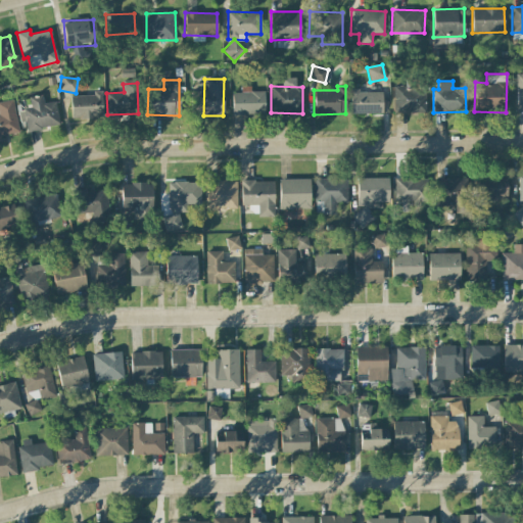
[(425,112),(425,86),(393,87),(393,113),(425,112)]
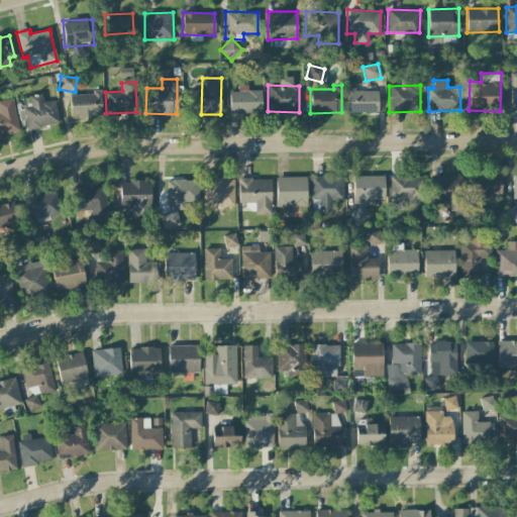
[(378,112),(378,91),(362,91),(362,86),(347,86),(347,113),(378,112)]
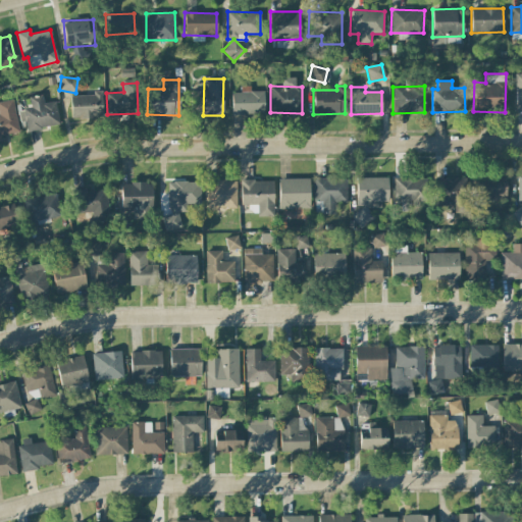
[(264,114),(264,89),(241,90),(241,93),(231,93),(231,114),(264,114)]
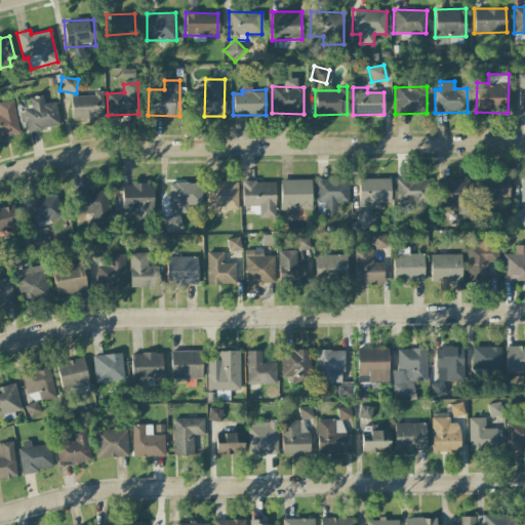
[(103,91),(93,91),(93,95),(71,96),(71,119),(103,118),(103,91)]
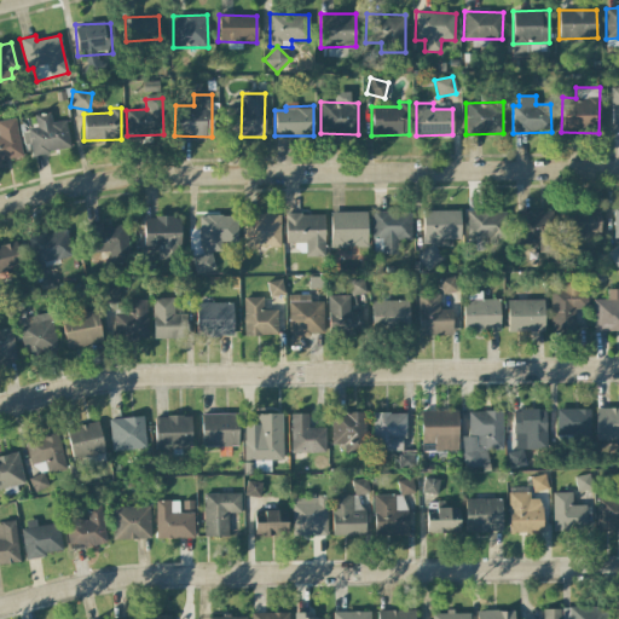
[(70,149),(65,120),(51,122),(50,113),(34,115),(36,127),(22,129),(23,144),(29,143),(32,155),(70,149)]
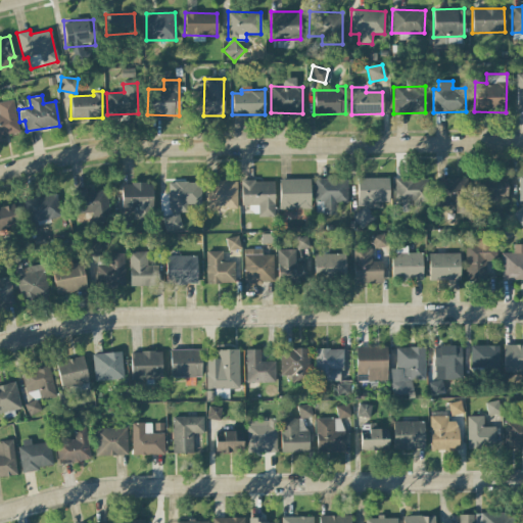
[(0,137),(18,134),(13,99),(0,101),(0,137)]
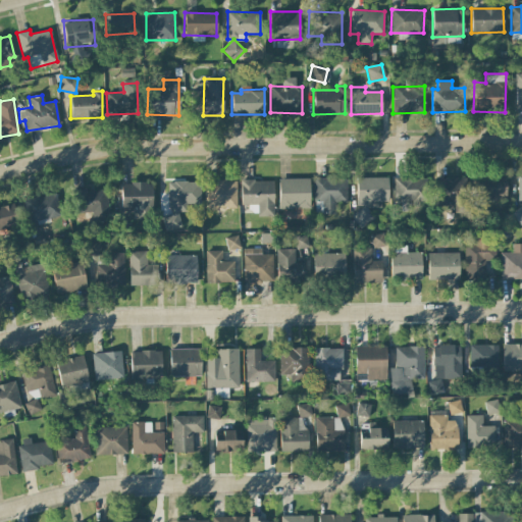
[(506,175),(475,177),(476,200),(507,198),(506,175)]
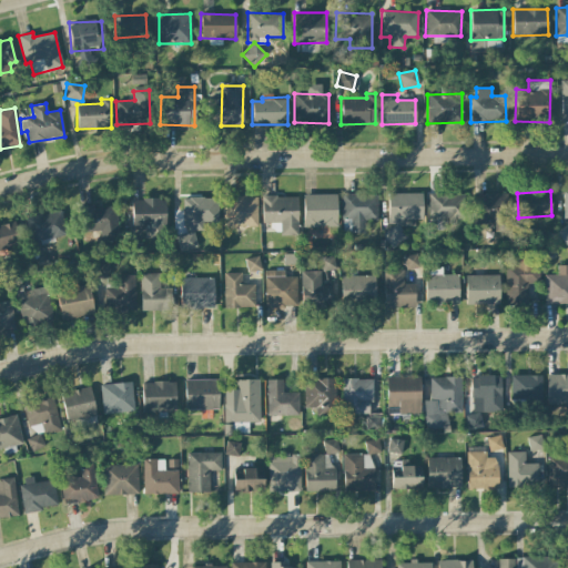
[(377,220),(377,193),(341,194),(342,219),(351,219),(351,233),(365,233),(365,220),(377,220)]
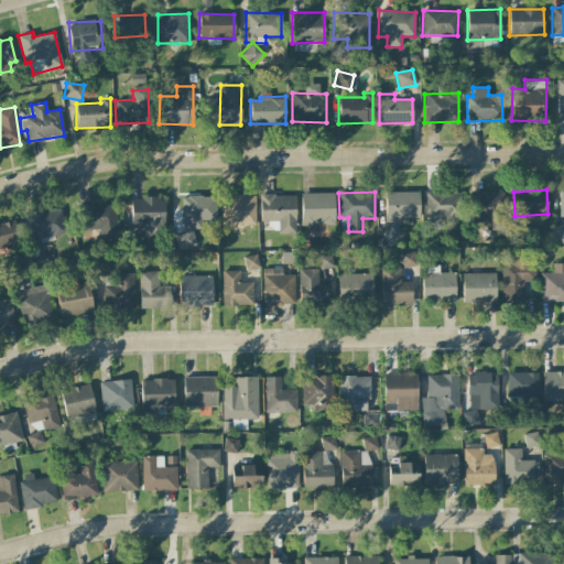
[(419,192),(384,192),(384,243),(399,245),(399,225),(412,225),(412,218),(419,218),(419,192)]
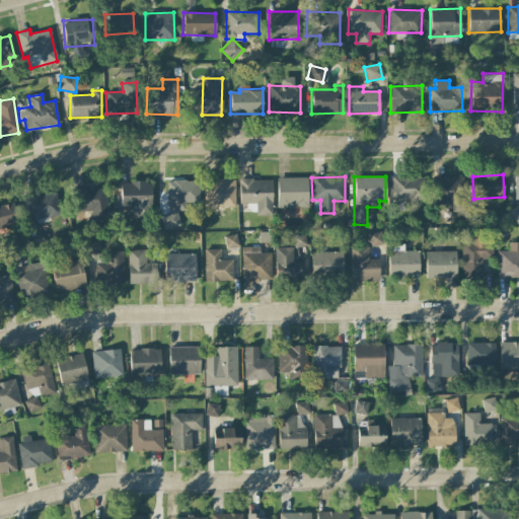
[(424,176),(391,177),(391,201),(399,200),(399,208),(408,208),(408,201),(425,201),(424,176)]
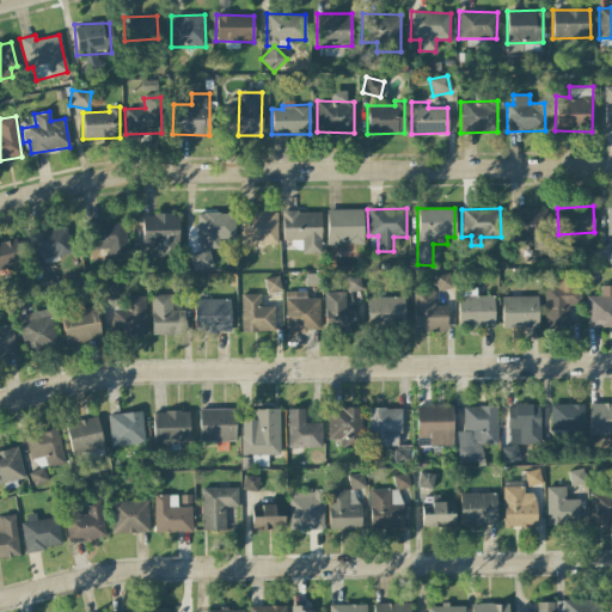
[(546,209),(513,208),(512,238),(546,238),(546,209)]
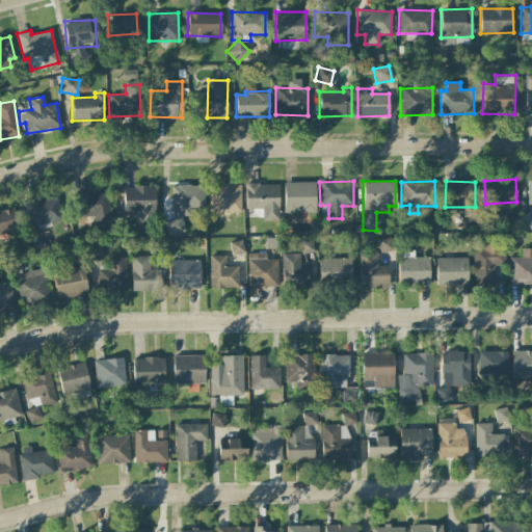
[(315,182),(284,182),(284,212),(315,212),(315,182)]
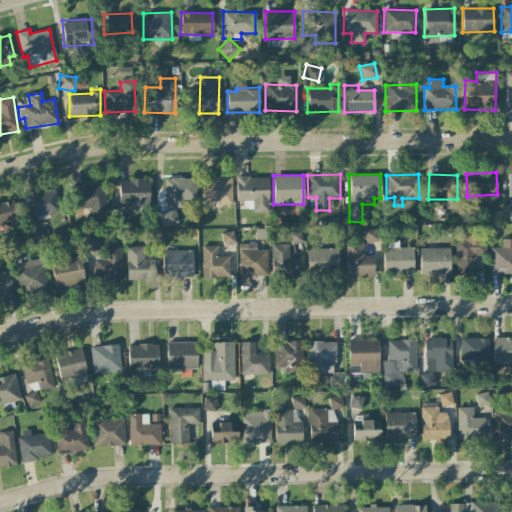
[(267,176),(236,177),(236,201),(252,201),(252,212),(268,212),(267,176)]
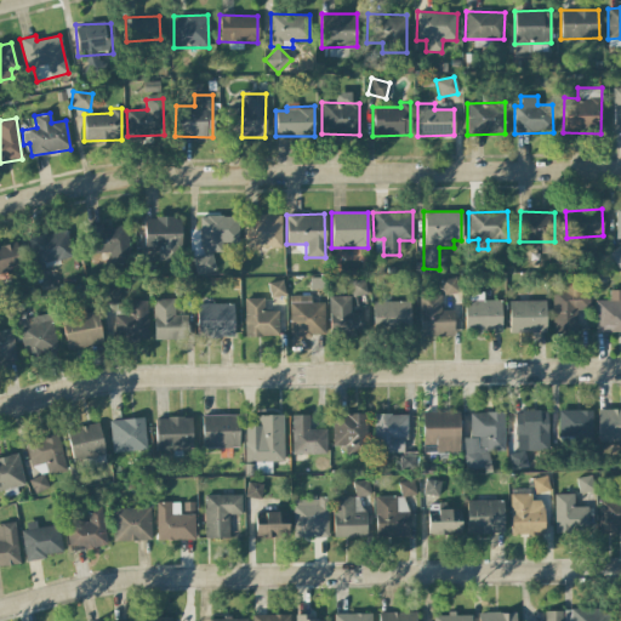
[(200,245),(239,243),(238,215),(199,217),(200,245)]
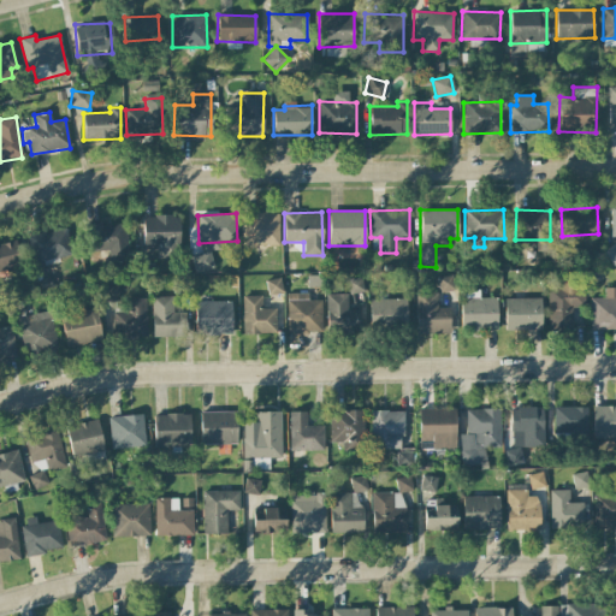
[(278,246),(279,213),(242,213),(242,246),(278,246)]
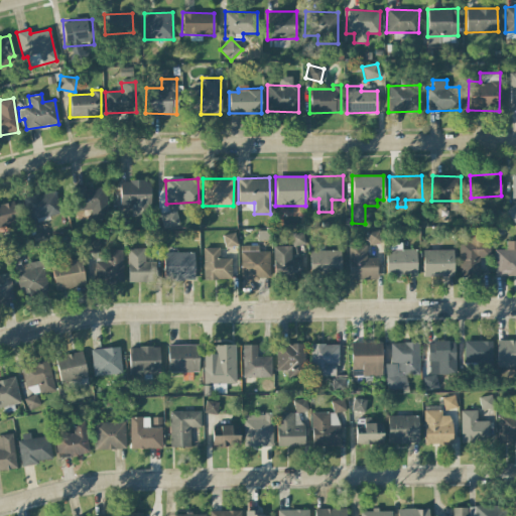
[(120,181),(120,208),(131,208),(131,217),(150,216),(149,180),(120,181)]
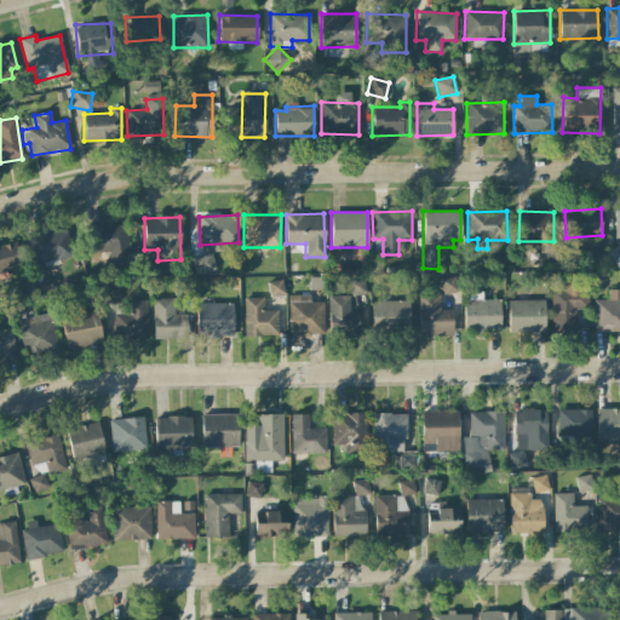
[(109,252),(110,262),(128,260),(127,225),(89,228),(90,253),(109,252)]
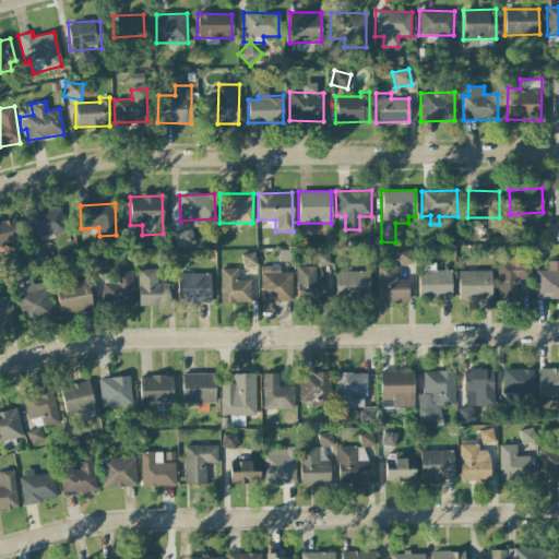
[(66,230),(59,206),(26,215),(33,239),(66,230)]
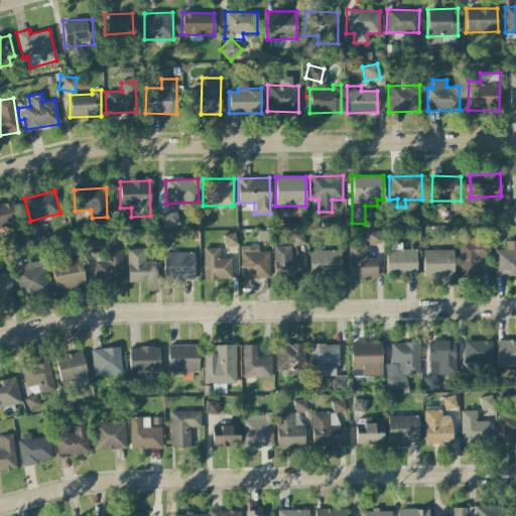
[(0,228),(20,223),(13,201),(0,204),(0,228)]
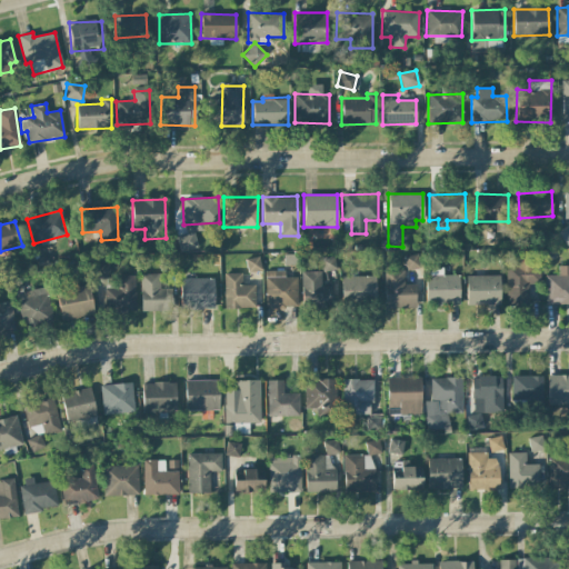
[(568,246),(568,245),(568,223),(558,232),(568,246)]
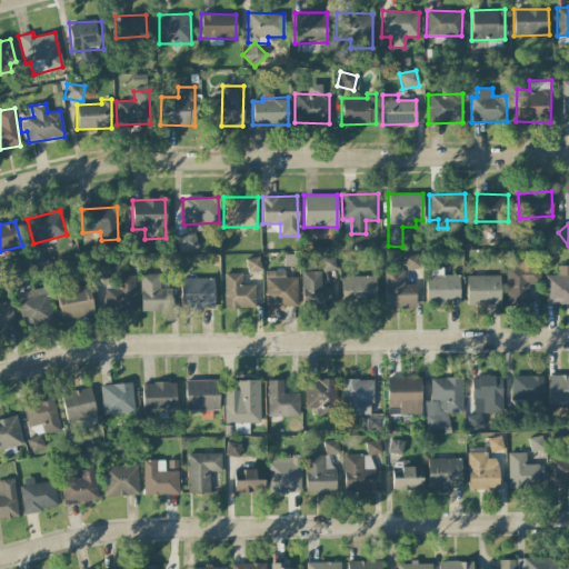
[(179,251),(197,248),(193,232),(176,236),(179,251)]
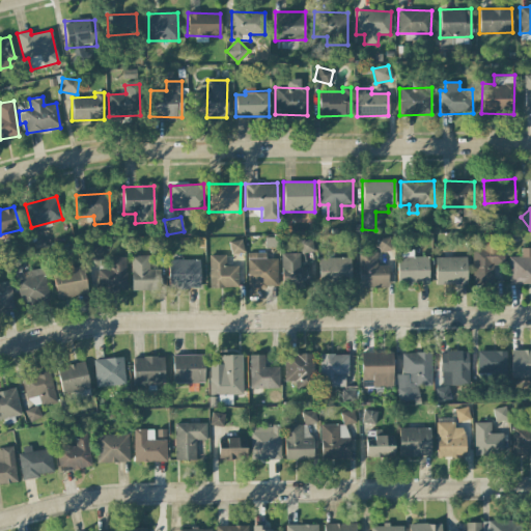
[(380,252),(392,250),(390,236),(376,240),(380,252)]
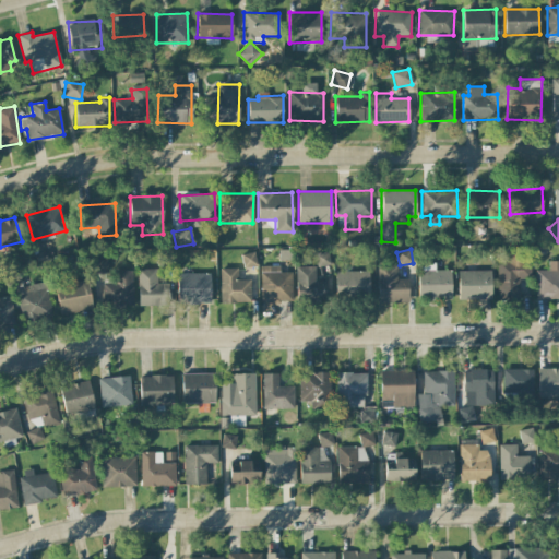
[(330,264),(328,251),(316,253),(318,266),(330,264)]
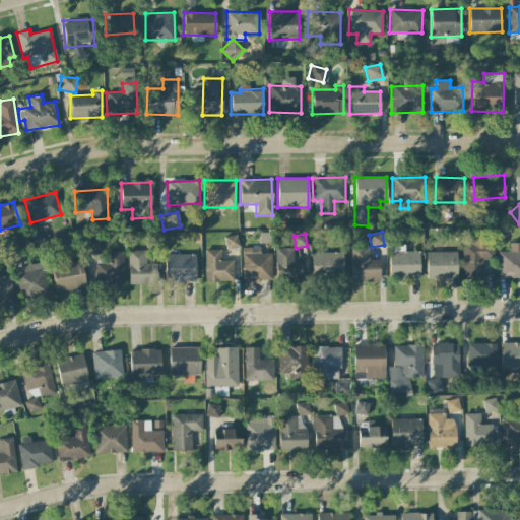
[(225,249),(239,248),(237,235),(223,237),(225,249)]
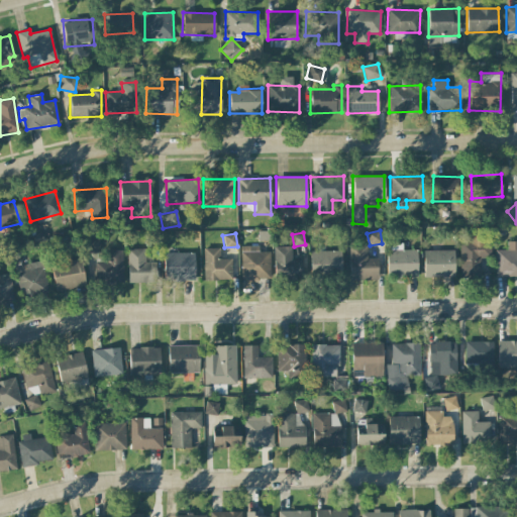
[(145,235),(146,248),(159,247),(158,235),(145,235)]
